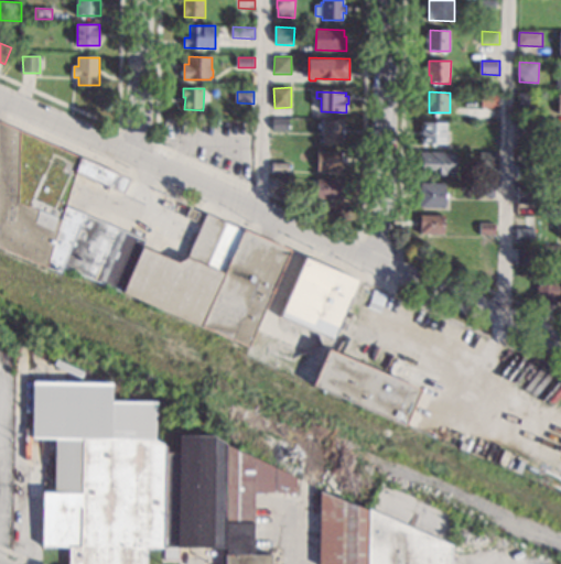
[(499,91),(498,108),(483,108),(483,91),(499,91)]
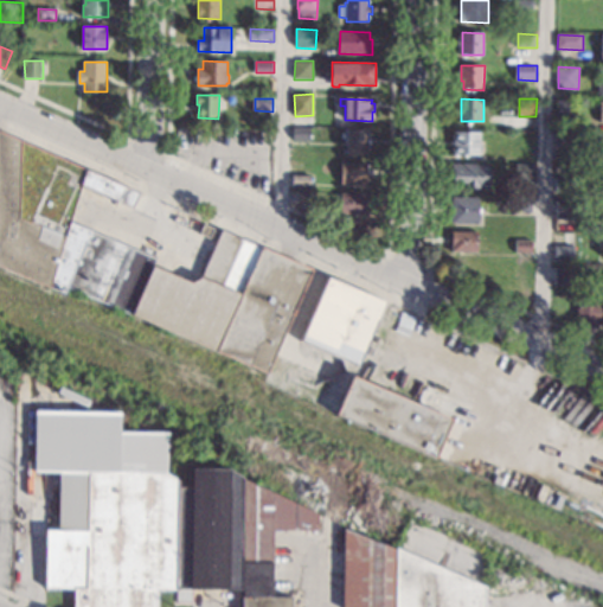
[(578,113),(558,112),(559,100),(578,100),(578,113)]
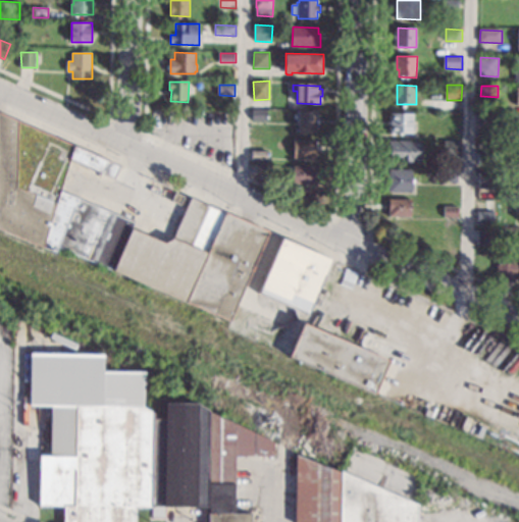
[(268,120),(254,120),(254,110),(268,110),(268,120)]
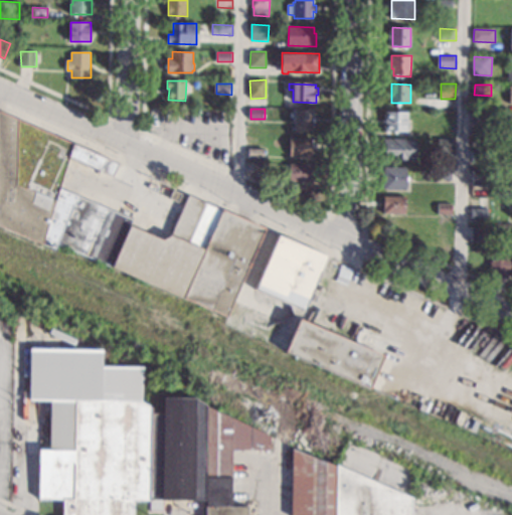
[(0,111),(120,163),(114,176),(69,157),(61,188),(134,220),(132,225),(165,239),(173,235),(190,195),(267,228),(228,317),(227,316),(222,327),(209,322),(214,311),(58,243),(56,248),(0,225),(0,111)]
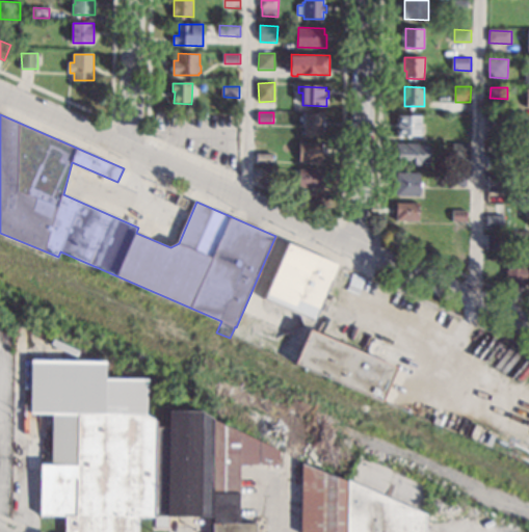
[(324,135),(306,135),(306,114),(324,114),(324,135)]
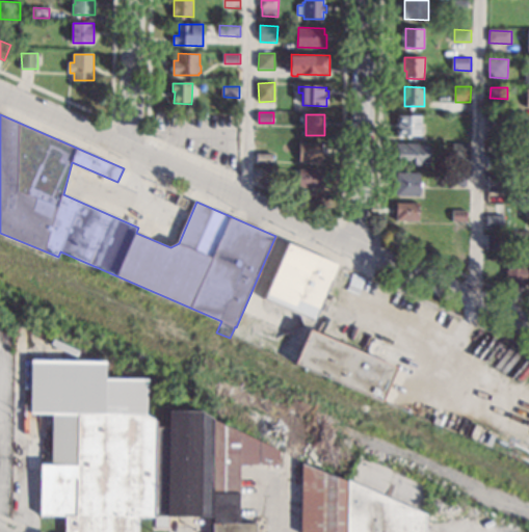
[(423,116),(422,136),(398,135),(399,115),(423,116)]
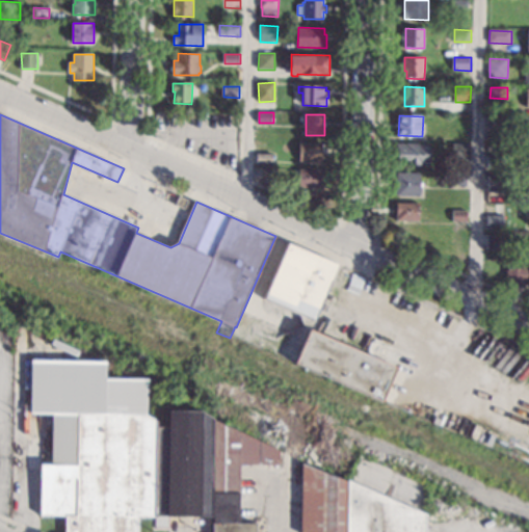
[(505,131),(488,131),(488,115),(502,115),(506,116),(505,131)]
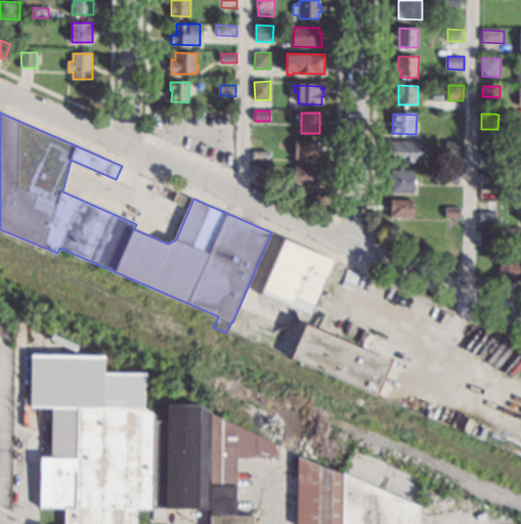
[(318,159),(315,159),(315,161),(309,161),(308,159),(296,159),(296,140),(318,140),(318,159)]
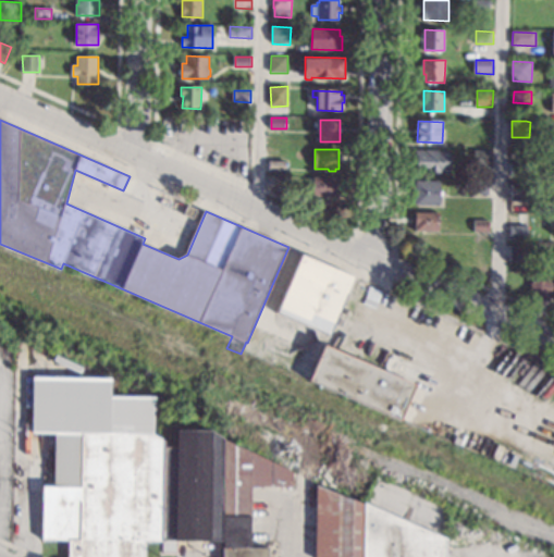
[(452,151),(452,173),(416,172),(417,150),(452,151)]
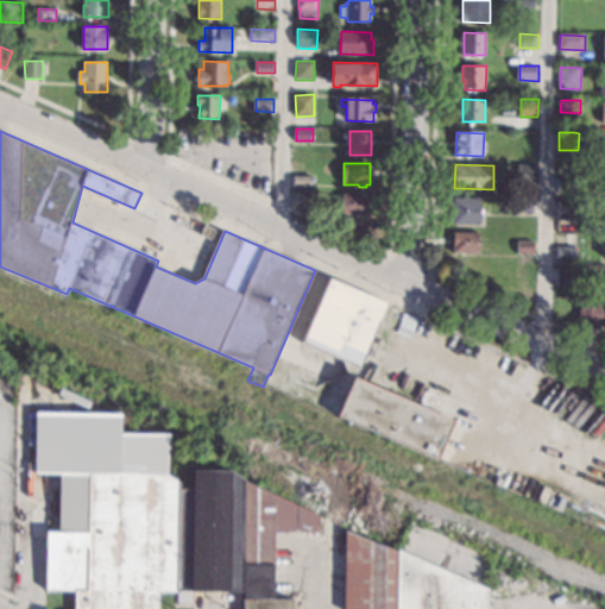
[(537,187),(520,187),(520,164),(539,165),(537,187)]
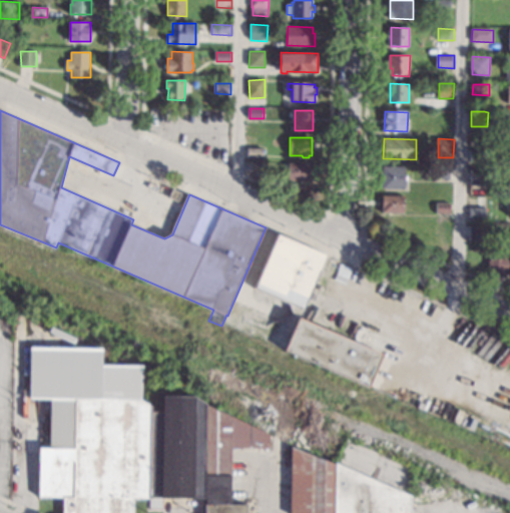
[(265,148),(265,157),(248,156),(248,148),(265,148)]
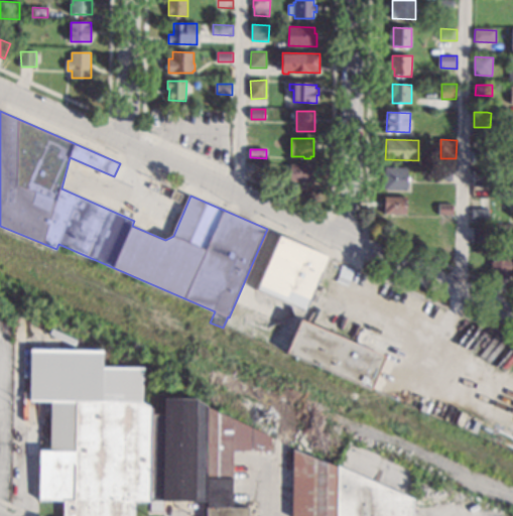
[(489,161),(474,161),(474,151),(486,151),(490,151),(489,161)]
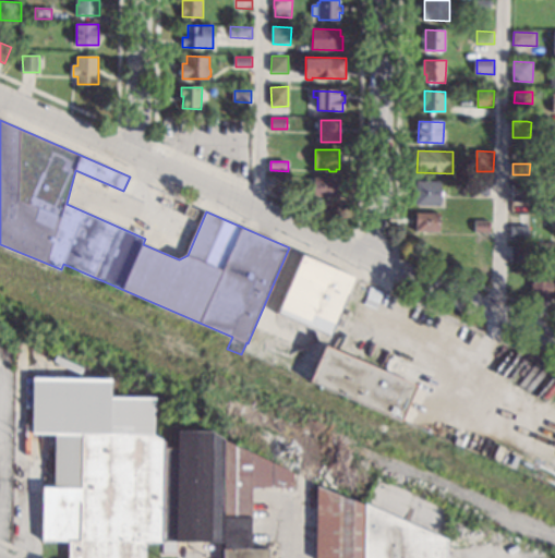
[(292,177),(292,186),(275,186),(275,177),(292,177)]
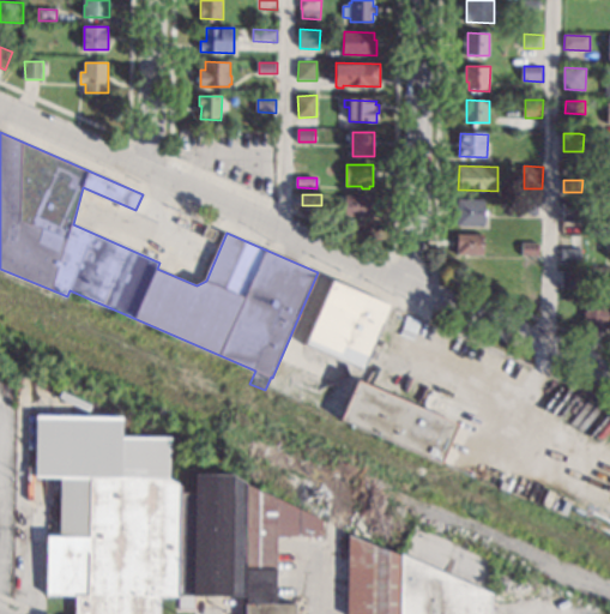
[(373,198),(376,198),(376,208),(373,208),(373,217),(346,217),(346,196),(373,197),(373,198)]
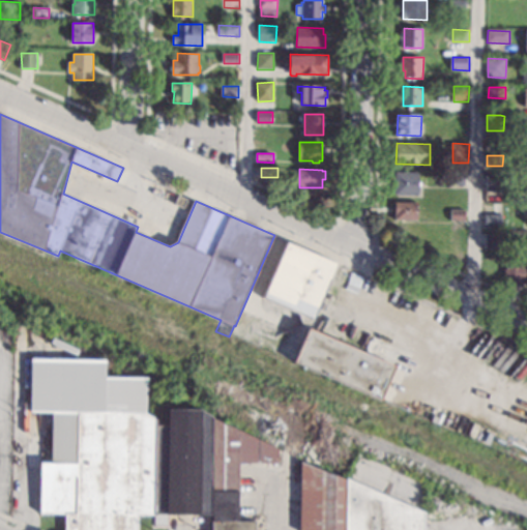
[(419,195),(396,195),(397,172),(419,173),(419,195)]
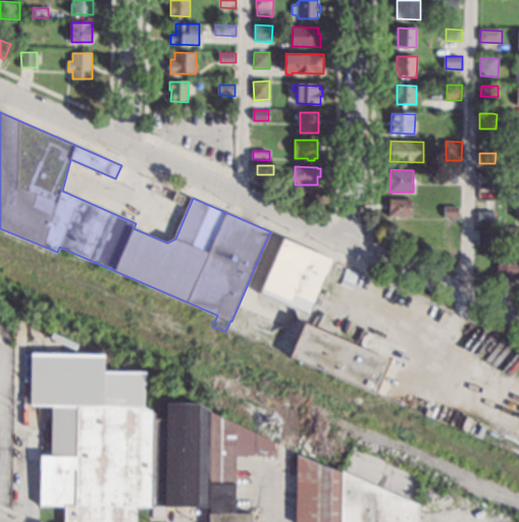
[(459,183),(443,183),(444,171),(459,171),(459,183)]
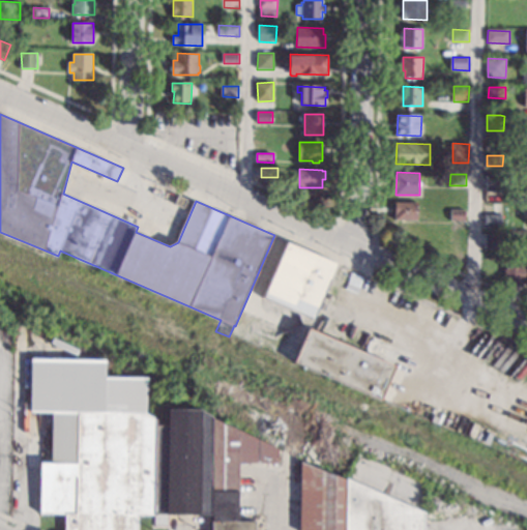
[(503,176),(503,192),(488,192),(488,175),(503,176)]
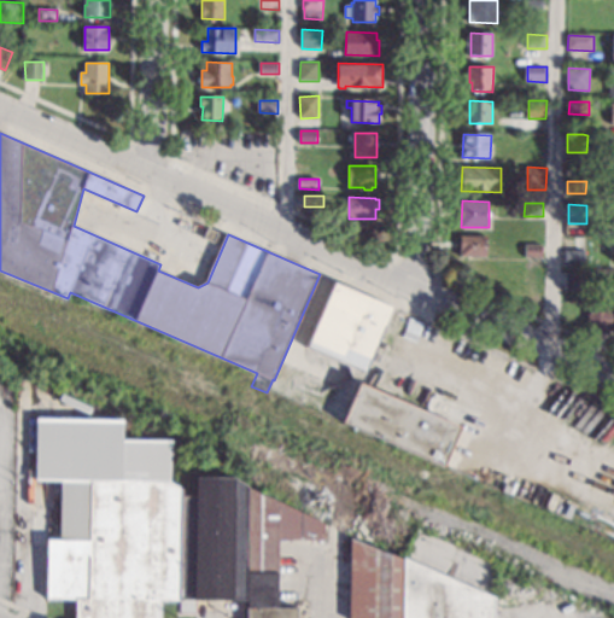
[(220,232),(215,243),(205,239),(209,228),(220,232)]
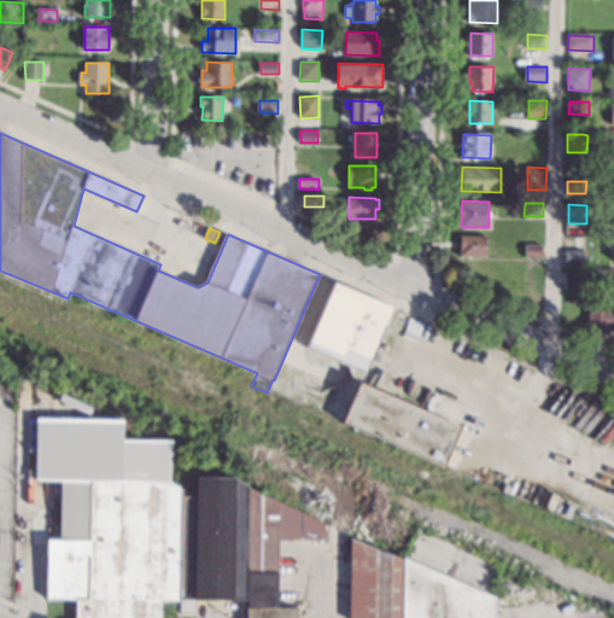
[(489,237),(487,257),(461,256),(462,235),(489,237)]
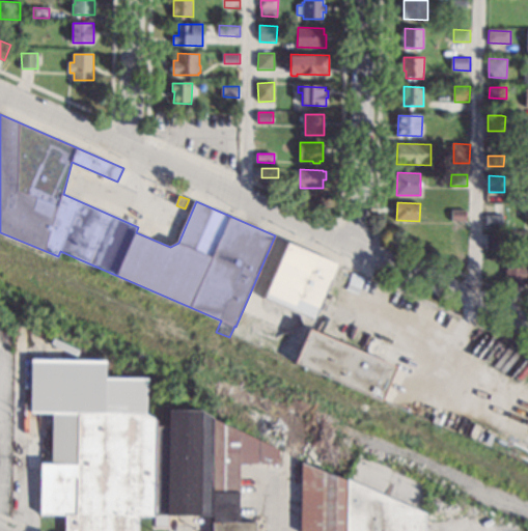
[(468,221),(452,221),(452,211),(468,211),(468,221)]
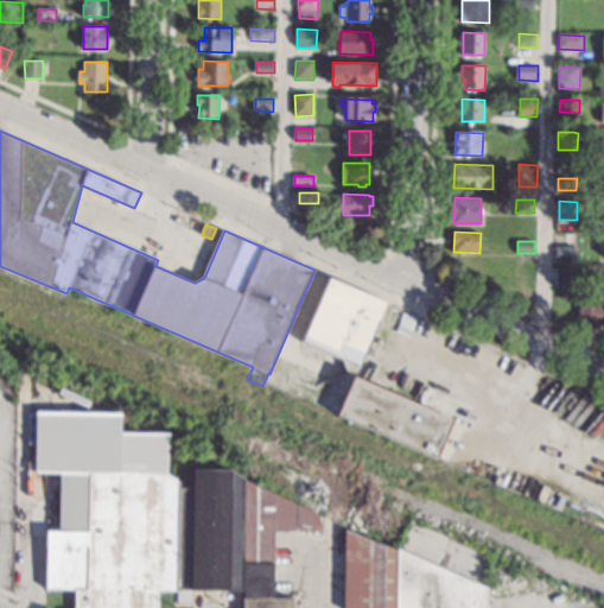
[(577,247),(576,259),(558,258),(558,246),(577,247)]
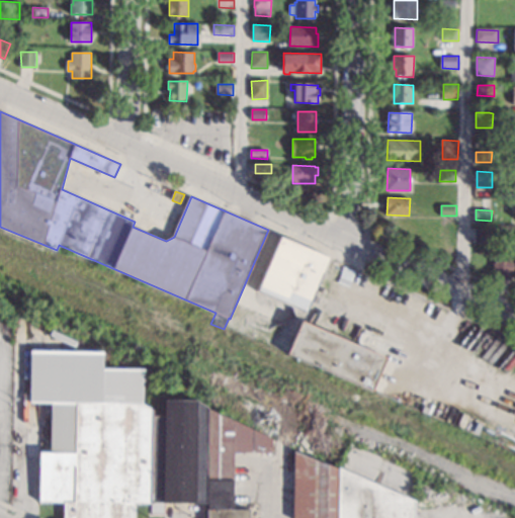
[(492,245),(476,245),(475,228),(492,228),(492,245)]
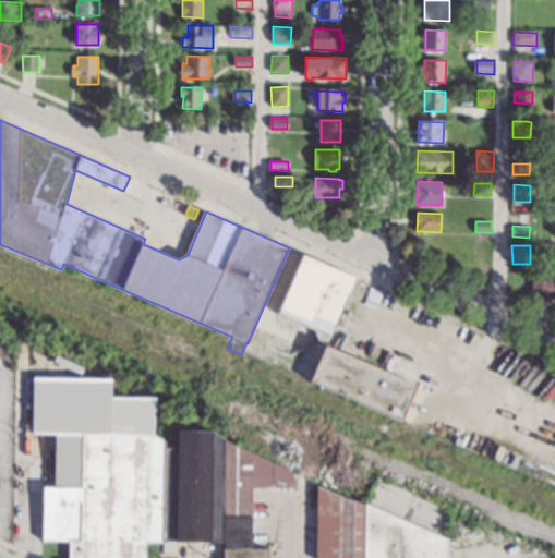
[(356,277),(332,336),(278,314),(303,255),(356,277)]
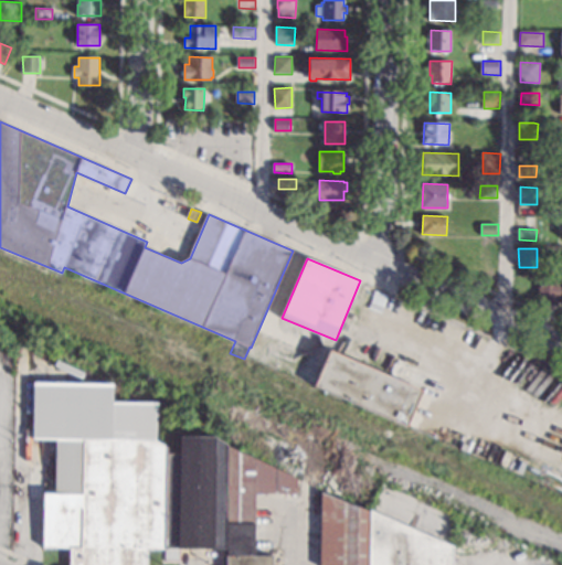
[(561,302),(559,302),(559,306),(539,306),(539,285),(554,285),(559,279),(561,279),(561,302)]
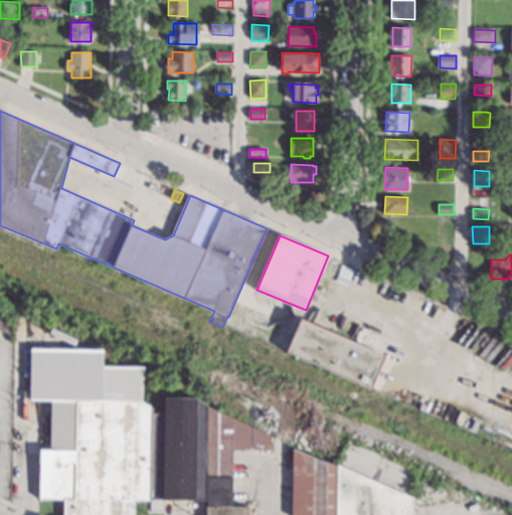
[(385,356),(371,389),(288,352),(302,320),(385,356)]
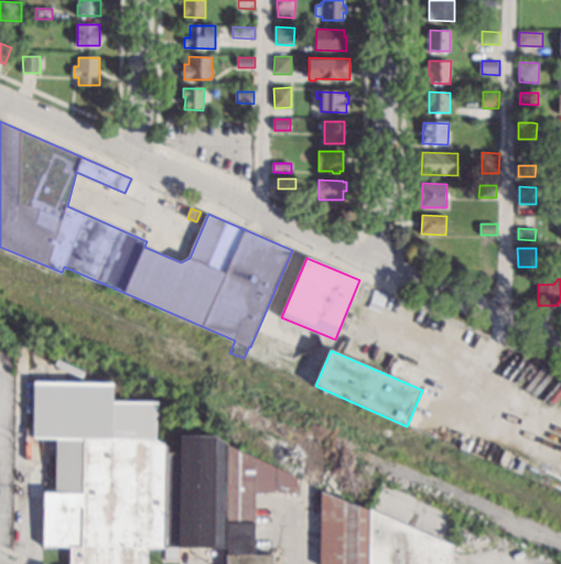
[(112,384),(112,402),(159,403),(155,441),(168,448),(165,548),(147,548),(147,563),(71,563),(71,546),(44,546),(44,492),(56,492),(56,438),(33,438),(34,382),(112,384)]
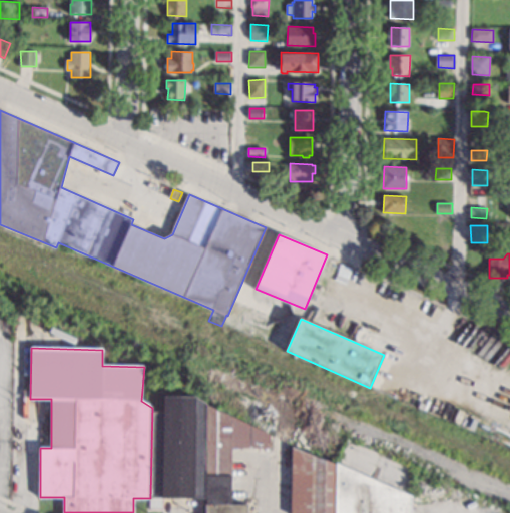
[(207,404),(205,499),(169,498),(169,503),(164,503),(163,509),(151,509),(153,412),(163,413),(163,397),(196,398),(207,404)]
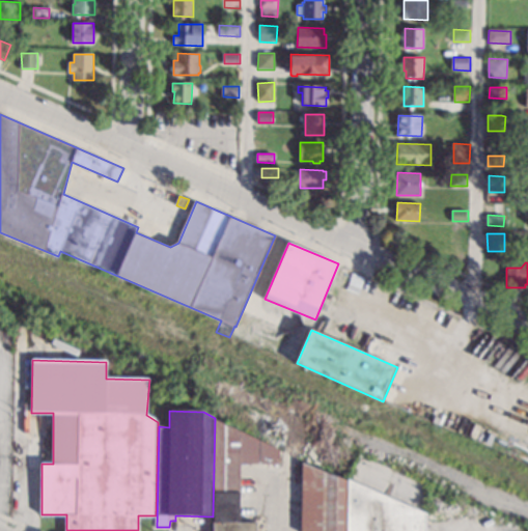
[(281,450),(280,465),(241,464),(240,523),(257,523),(256,530),(214,530),(216,419),(281,450)]
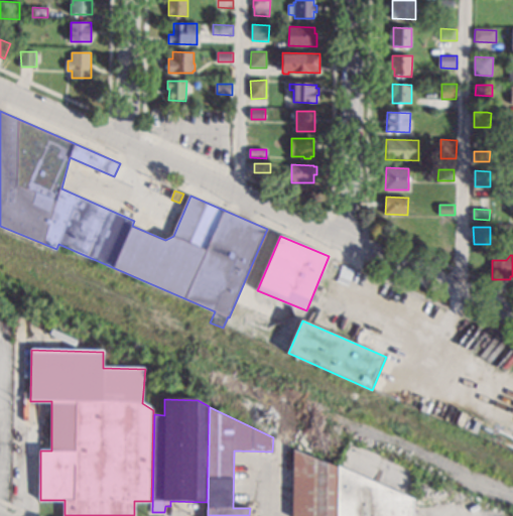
[(337,467),(336,515),(292,515),(293,449),(337,467)]
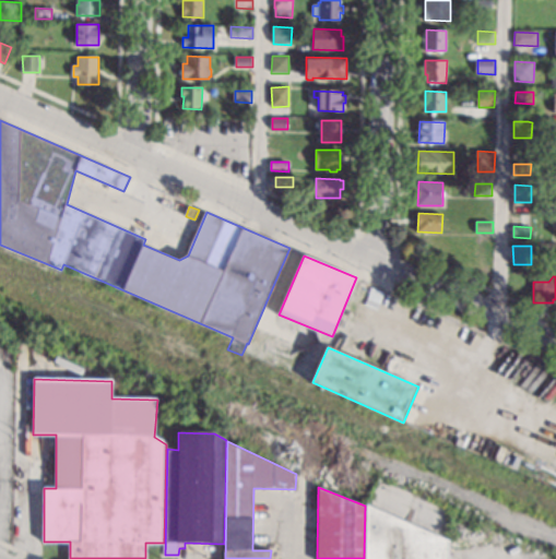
[(366,558),(367,506),(449,542),(448,558),(366,558)]
